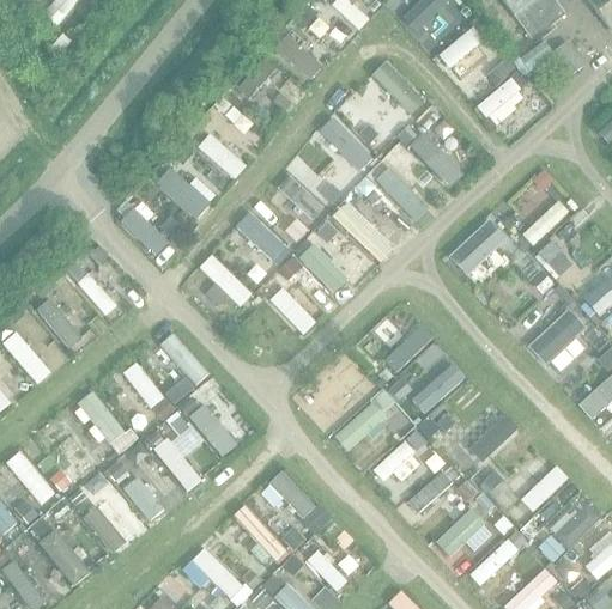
[(52,31),(77,0),(54,0),(38,19),(52,31)]
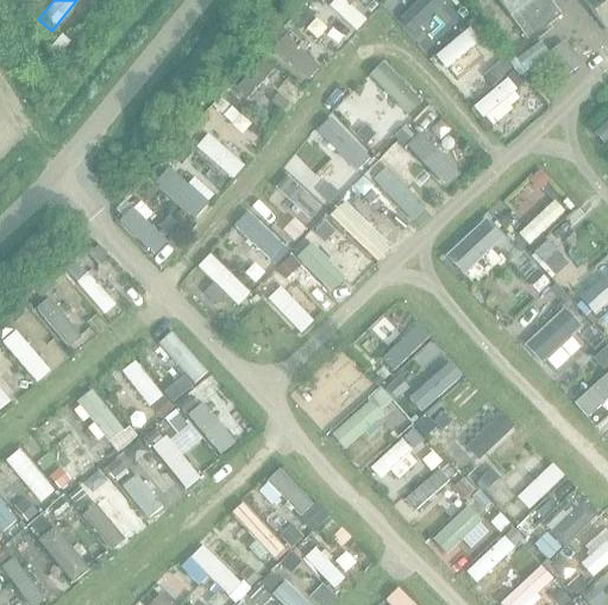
[(323,16),(336,0),(317,0),(312,6),(323,16)]
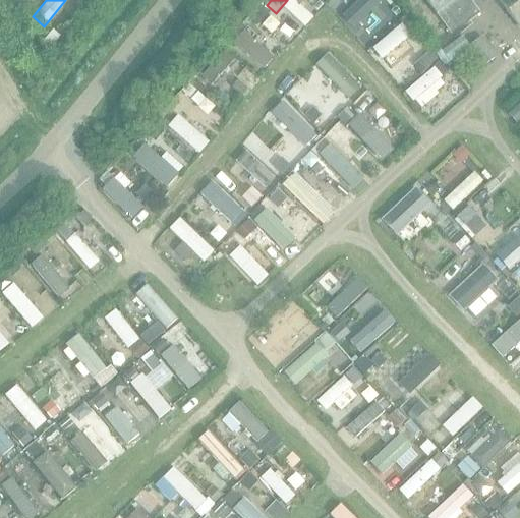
[(357,0),(343,14),(353,25),(381,0),(357,0)]
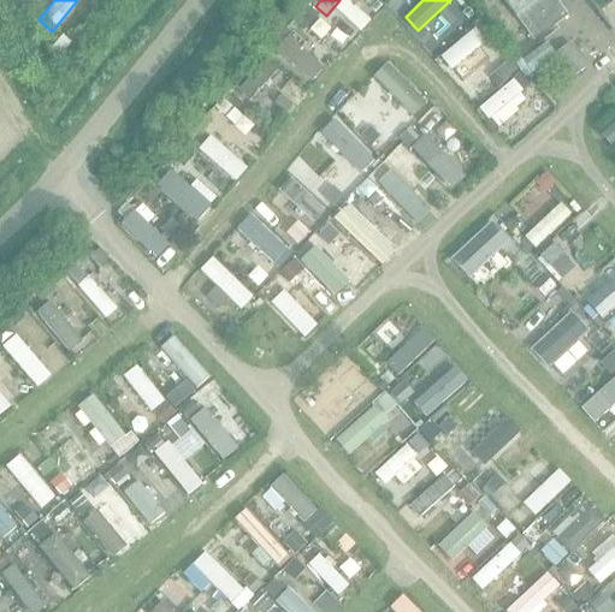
[(508,0),(540,41),(556,28),(554,24),(569,12),(560,0),(593,0),(614,27),(614,0),(508,0)]
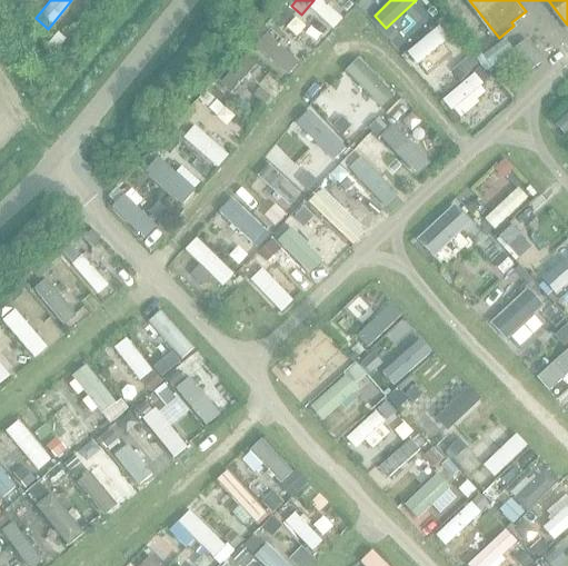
[(302,23),(280,5),(271,16),(294,35),(302,23)]
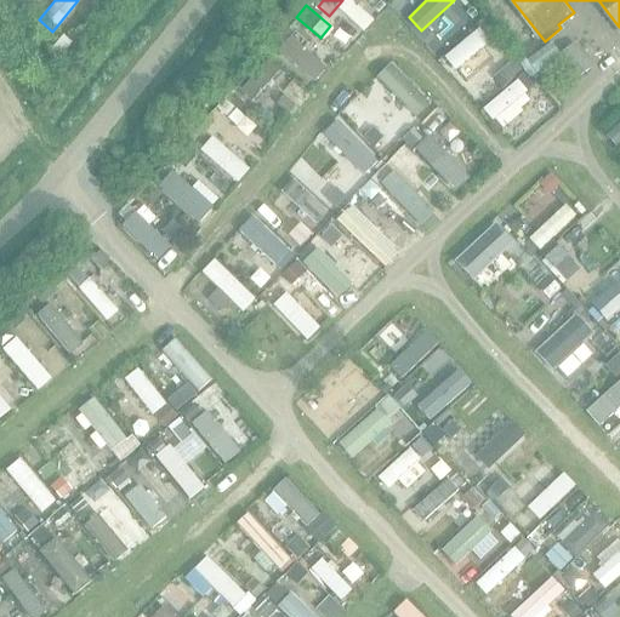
[(533,74),(561,53),(551,40),(523,62),(533,74)]
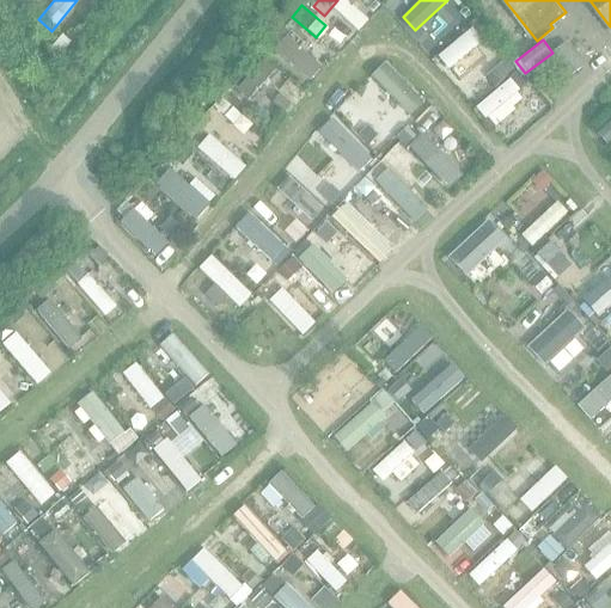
[(316,72),(323,61),(298,42),(291,53),(316,72)]
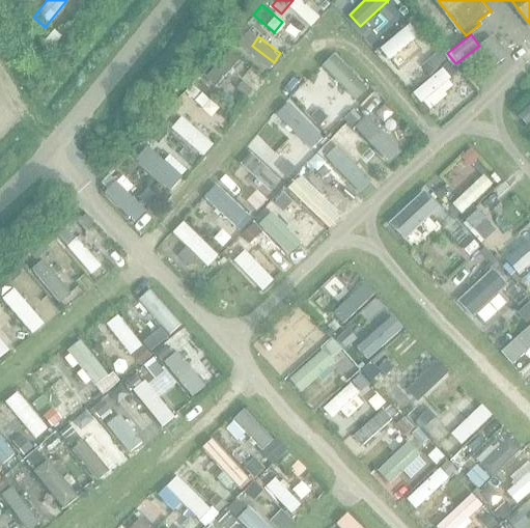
[(339,65),(368,91),(381,77),(338,39),(310,72),(337,94),(341,90),(328,79),(339,65)]
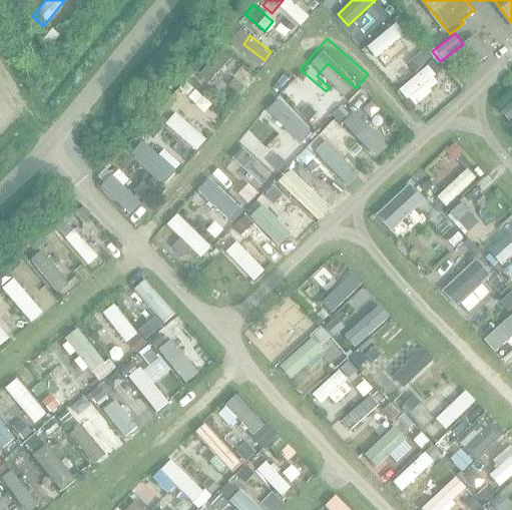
[(419,41),(403,55),(417,71),(433,56),(419,41)]
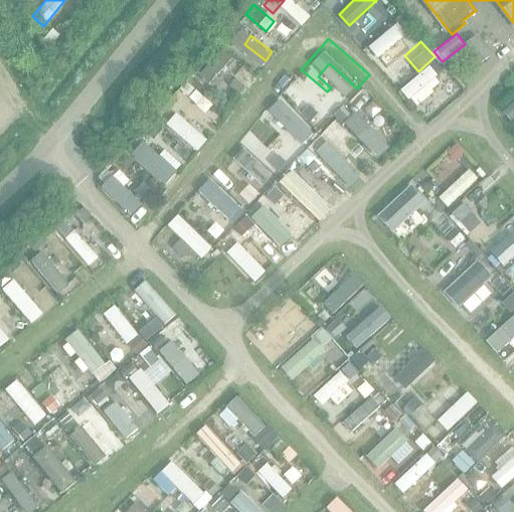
[(208,82),(231,56),(222,48),(199,73),(208,82)]
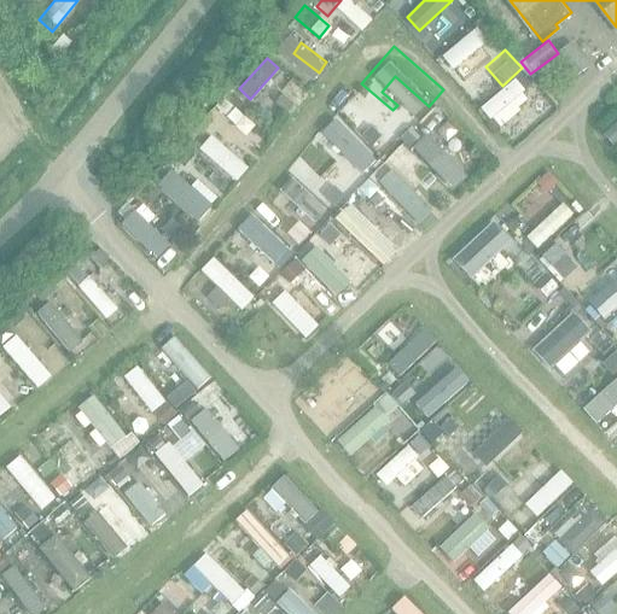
[(490,118),(533,82),(522,69),(514,75),(516,77),(481,106),(490,118)]
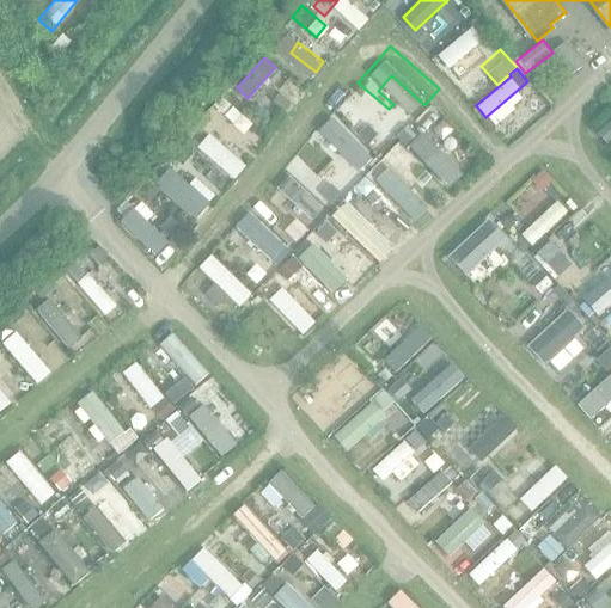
[(364,93),(353,99),(362,117),(373,111),(364,93)]
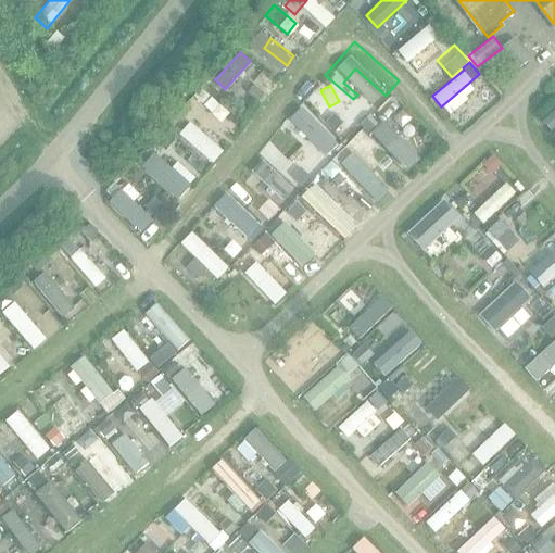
[(212,111),(219,103),(201,87),(193,95),(212,111)]
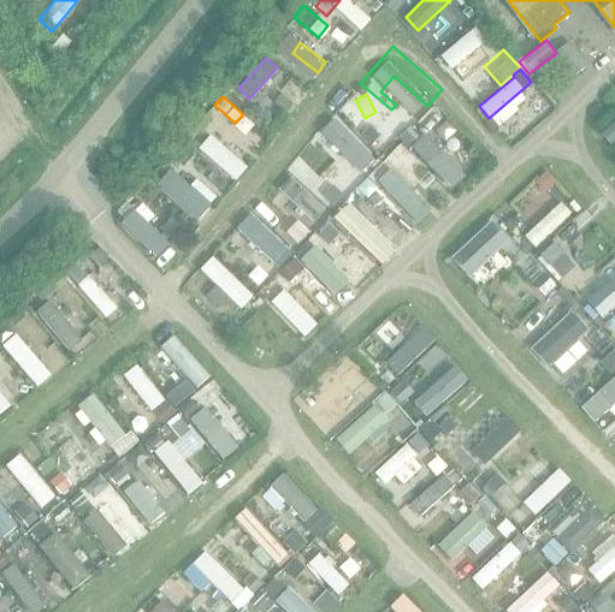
[(439,116),(454,125),(462,112),(449,102),(439,116)]
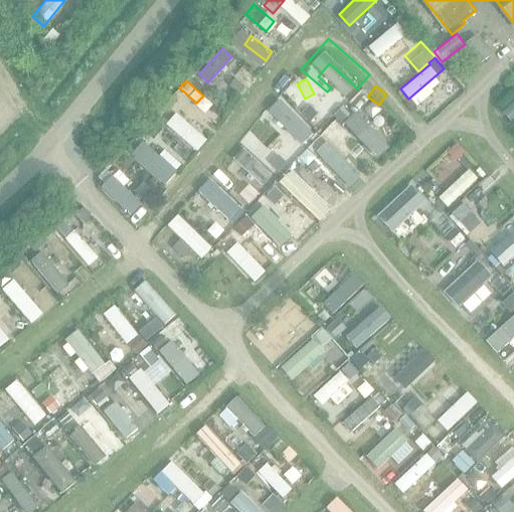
[(511,120),(513,117),(513,100),(503,111),(511,120)]
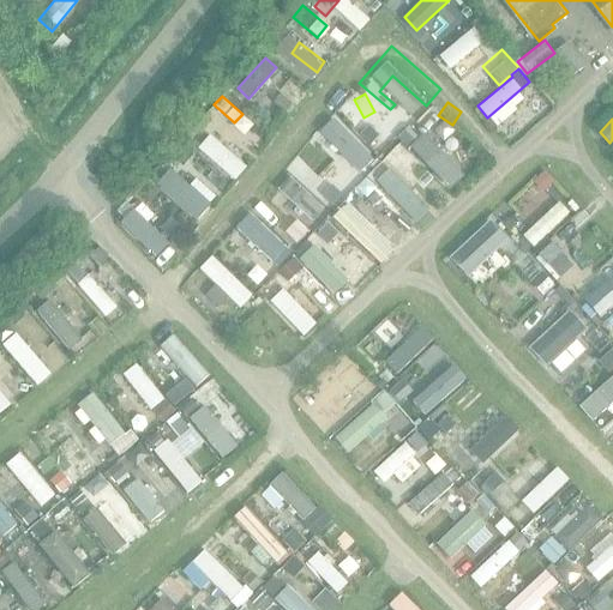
[(191,140),(234,179),(244,168),(251,159),(234,145),(232,148),(214,132),(210,137),(202,130),(191,140)]
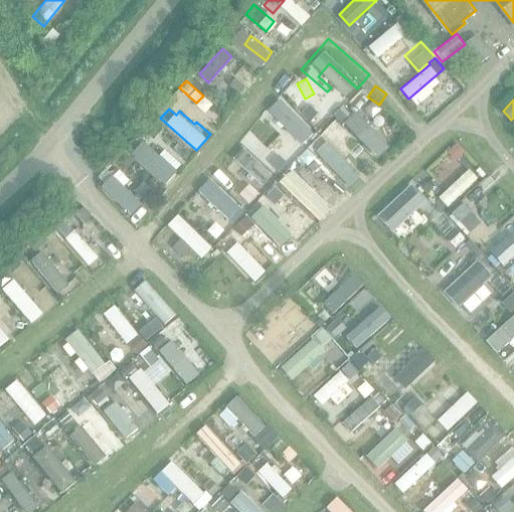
[(389,146),(356,111),(344,123),(377,158),(389,146)]
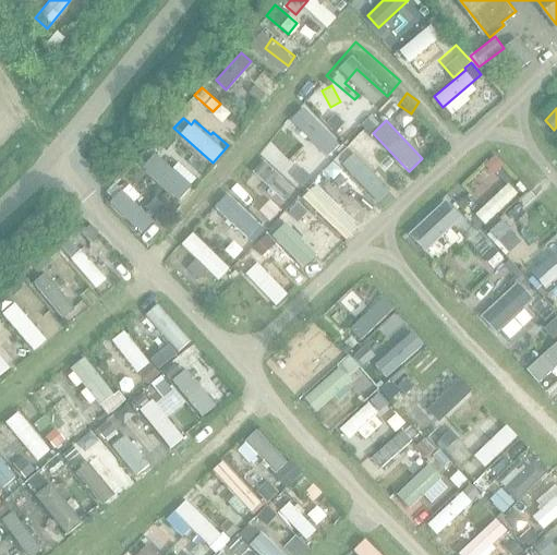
[(136,182),(145,173),(140,169),(152,156),(144,149),(132,163),(134,165),(126,175),(136,182)]
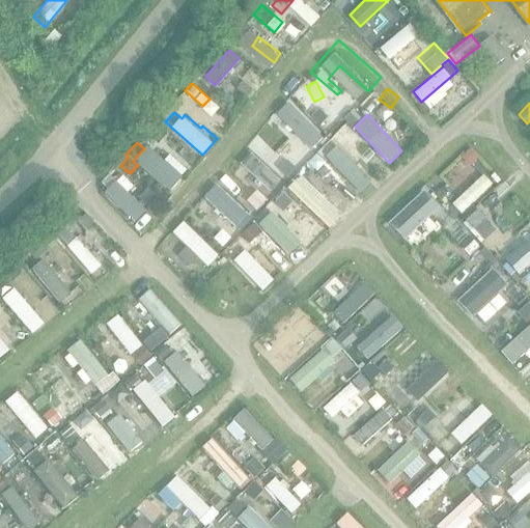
[(137,160),(169,189),(178,178),(146,149),(137,160)]
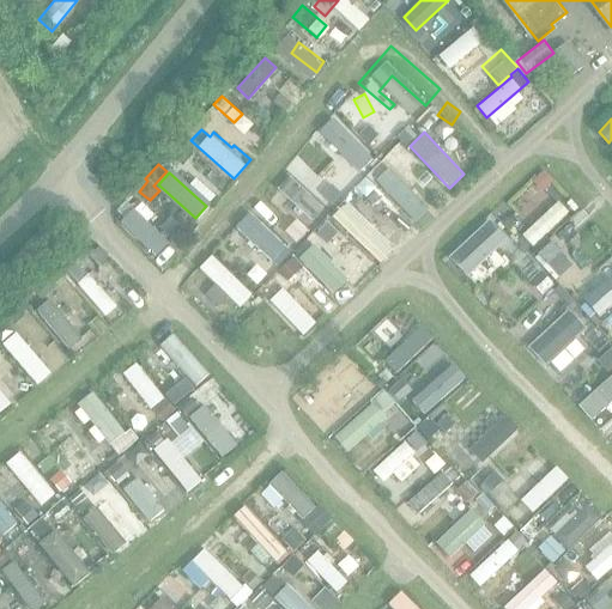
[(322,207),(322,206),(290,175),(278,187),(314,221),(319,215),(316,213),(322,207)]
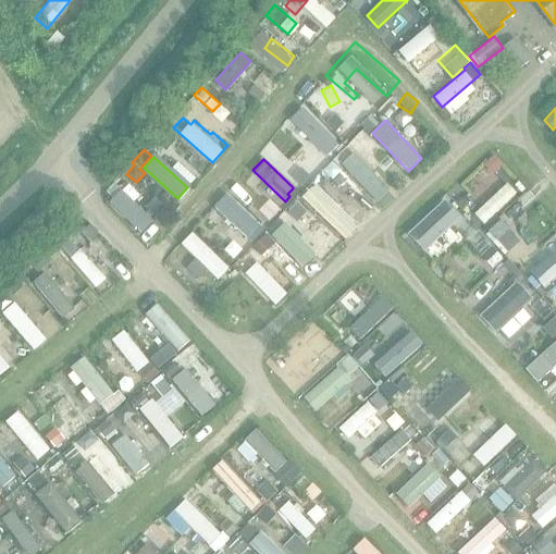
[(386,192),(356,160),(346,169),(377,200),(386,192)]
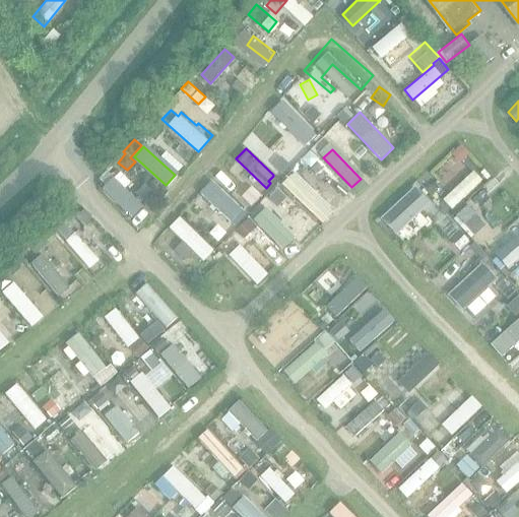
[(461,202),(491,175),(480,164),(451,191),(461,202)]
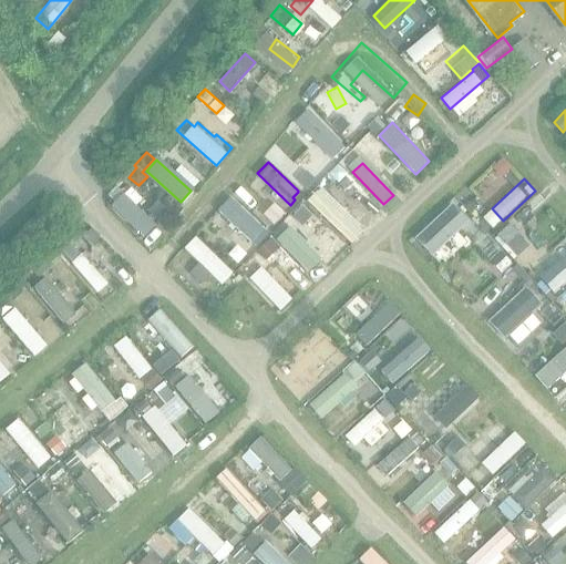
[(250,237),(253,234),(260,226),(229,196),(218,207),(250,237)]
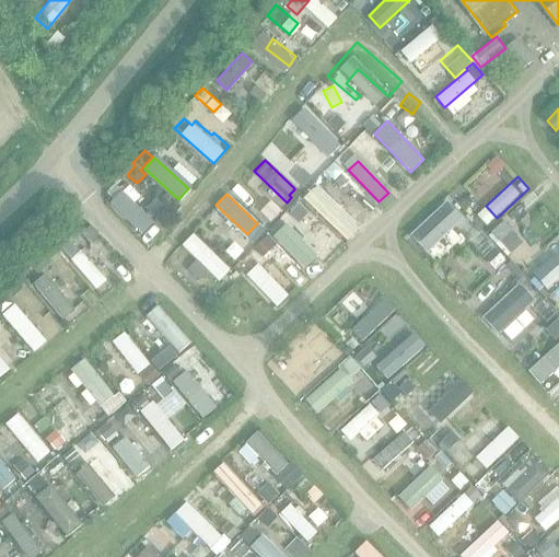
[(113,204),(144,235),(153,227),(121,195),(113,204)]
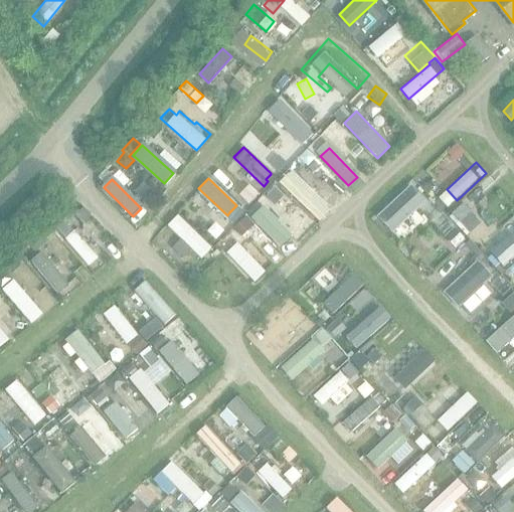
[(292,191),(321,220),(330,210),(312,192),(315,189),(310,184),(307,187),(302,181),(292,191)]
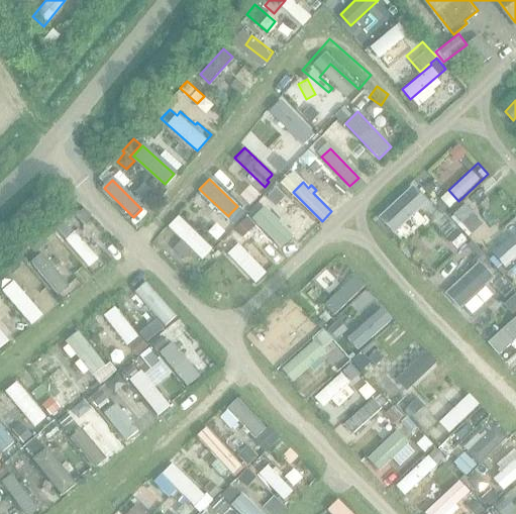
[(385,227),(421,192),(412,182),(375,216),(385,227)]
